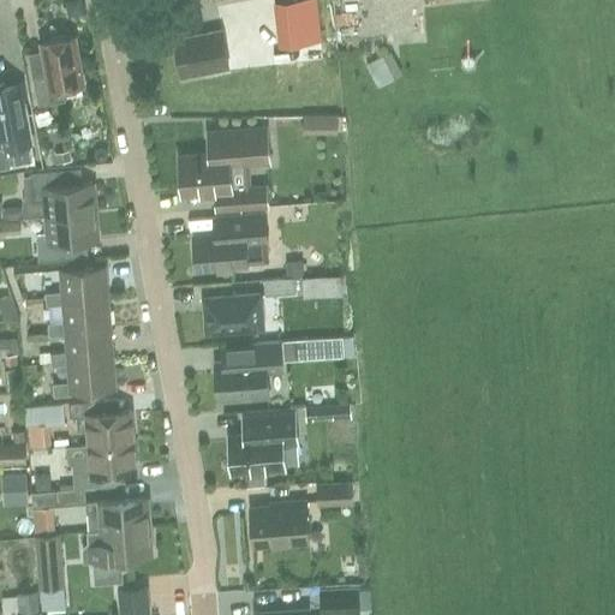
[(273,0),(280,47),(322,42),(316,0),(273,0)]
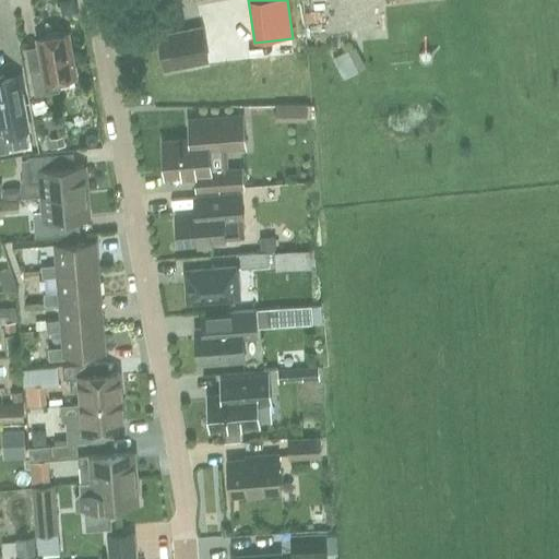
[(201,27),(158,36),(165,70),(207,62),(201,27)]
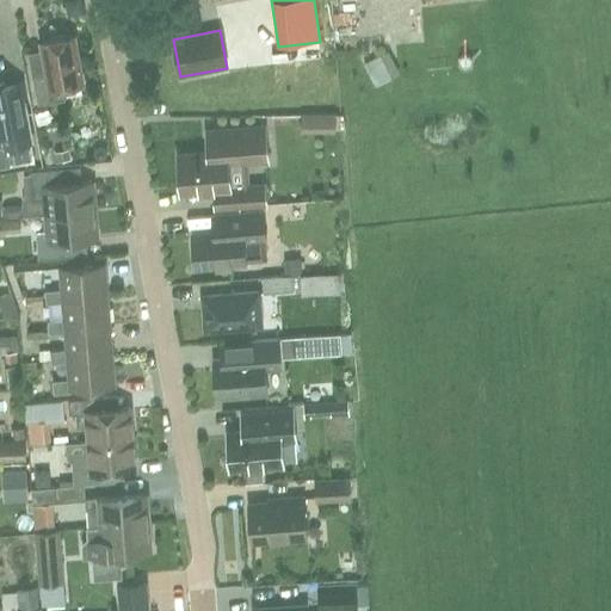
[(45,65),(30,68),(37,105),(65,100),(62,88),(81,84),(73,37),(66,38),(62,36),(51,38),(49,42),(42,43),(45,65)]
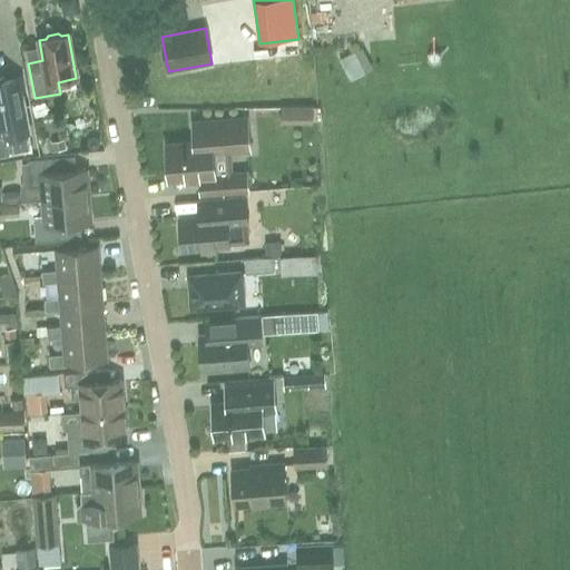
[(355,51),(340,59),(351,81),(366,74),(355,51)]
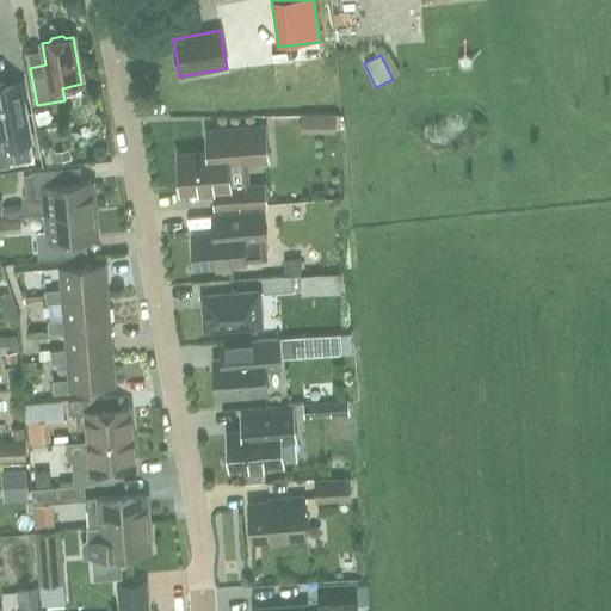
[(25,79),(4,82),(0,84),(0,133),(2,146),(4,148),(4,147),(7,165),(7,166),(35,161),(24,100),(29,100),(25,79)]
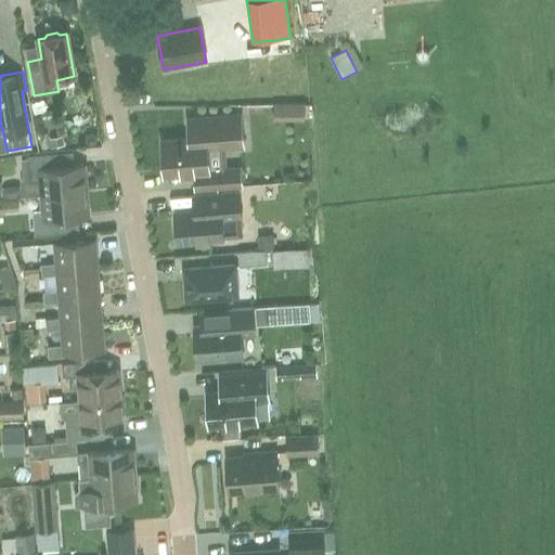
[(289,104),(289,120),(305,119),(305,115),(305,103),(304,103),(289,104)]
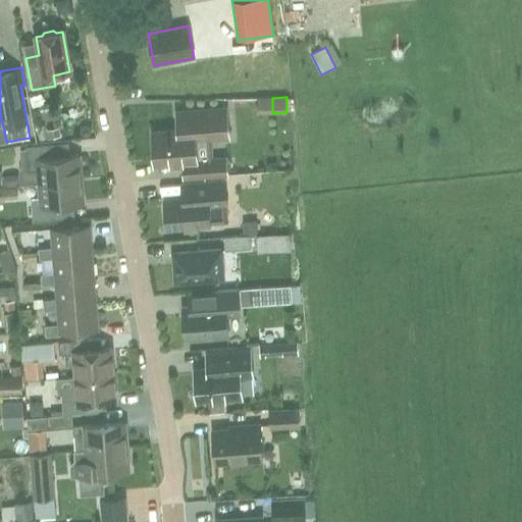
[(228,138),(226,109),(175,113),(177,131),(152,133),(154,165),(183,163),(184,177),(203,176),(201,161),(197,162),(195,140),(228,138)]
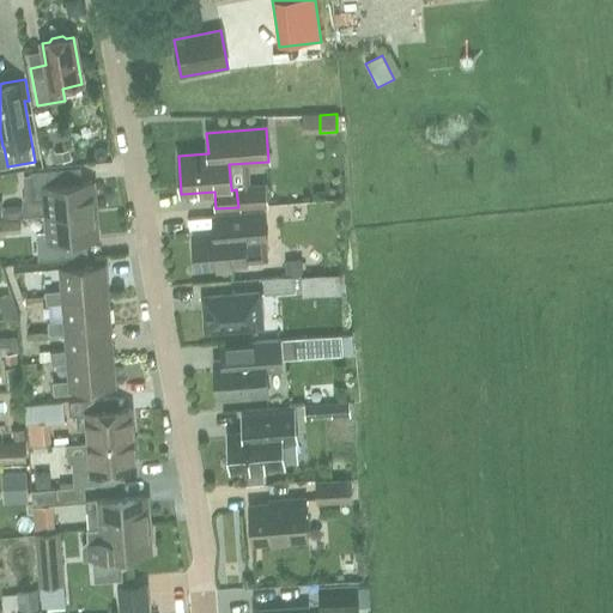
[(80,168),(30,173),(32,201),(44,200),(46,216),(95,211),(92,183),(82,183),(80,168)]
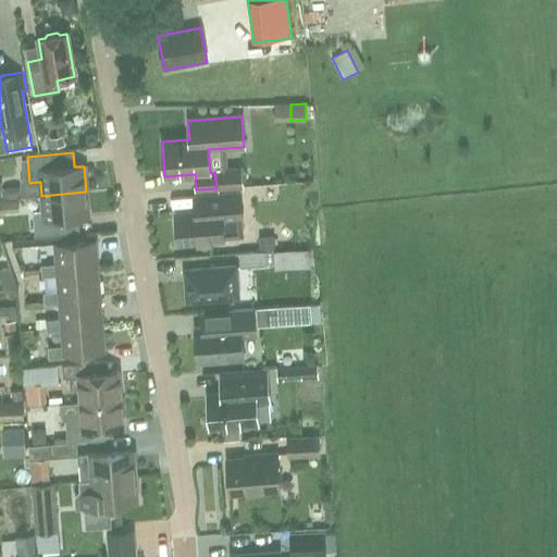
[(240,169),(214,171),(214,172),(217,188),(242,186),(240,169)]
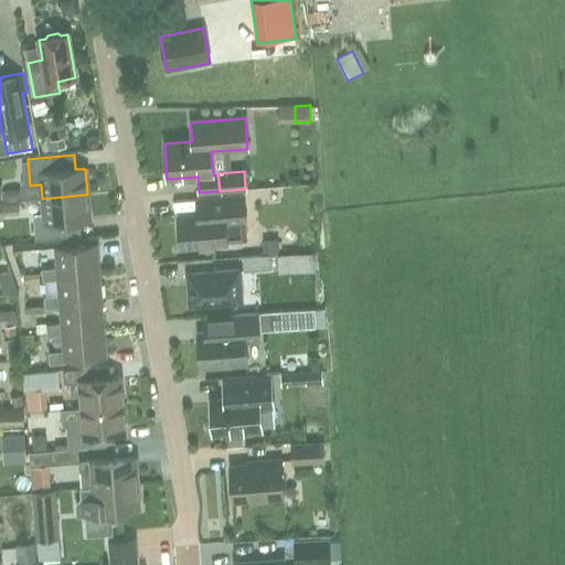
[(89,221),(87,194),(42,199),(43,213),(33,214),(35,241),(82,236),(80,222),(89,221)]
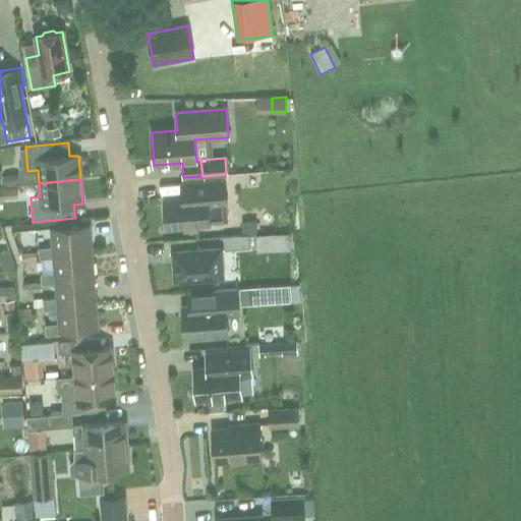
[(182,197),(164,198),(166,227),(210,224),(208,206),(226,205),(224,181),(199,183),(180,184),(182,197)]
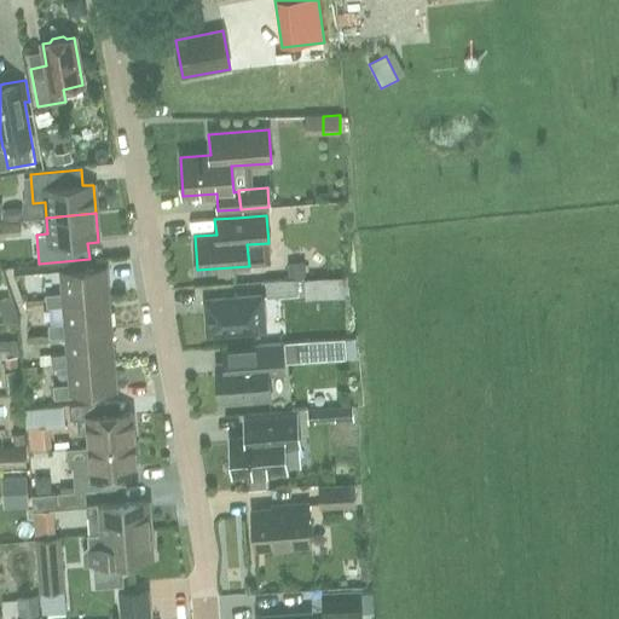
[(21,235),(21,223),(0,223),(0,239),(6,239),(6,236),(21,235)]
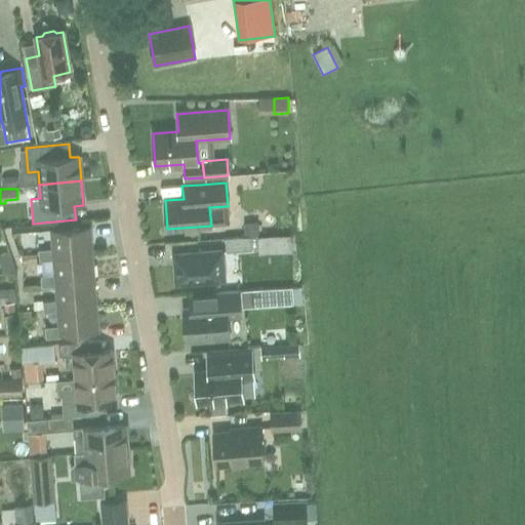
[(52,249),(38,250),(39,258),(92,254),(89,228),(51,231),(52,249)]
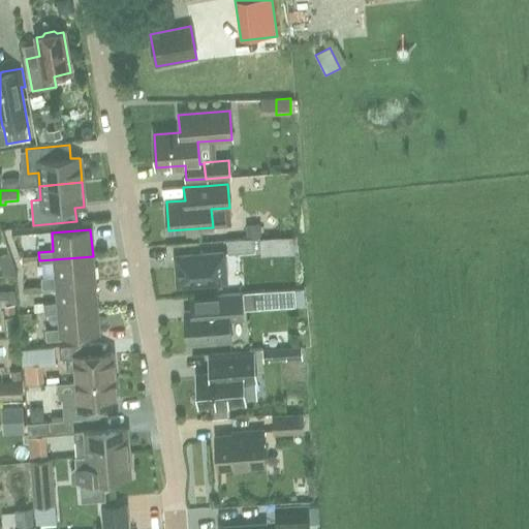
[(227,254),(254,252),(253,239),(226,241),(227,254)]
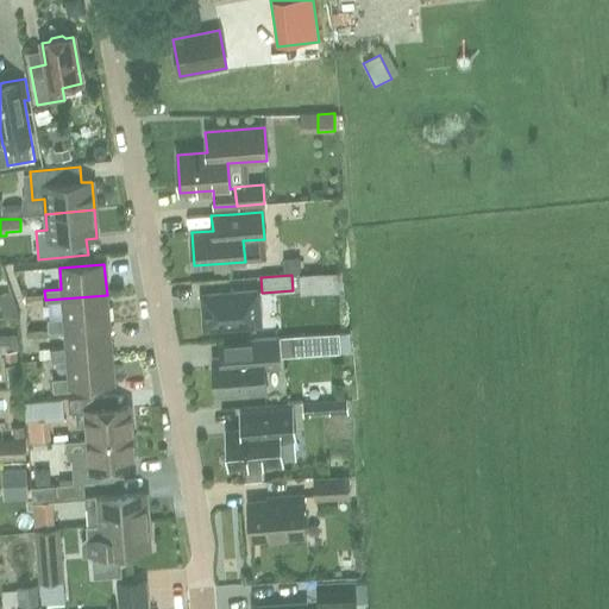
[(205,330),(259,325),(257,292),(202,296),(205,330)]
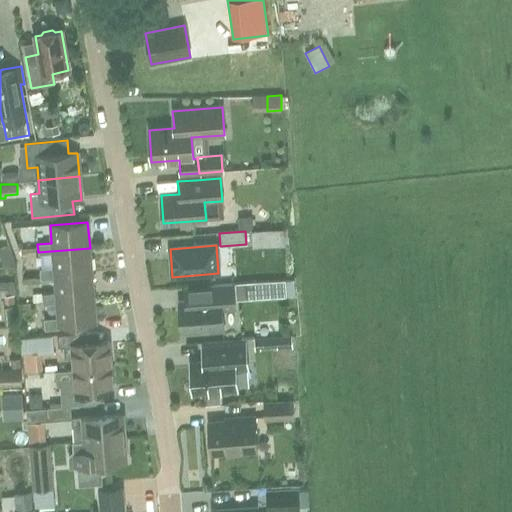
[(90,248),(38,252),(38,255),(52,254),(54,268),(40,269),(40,278),(92,274),(90,248)]
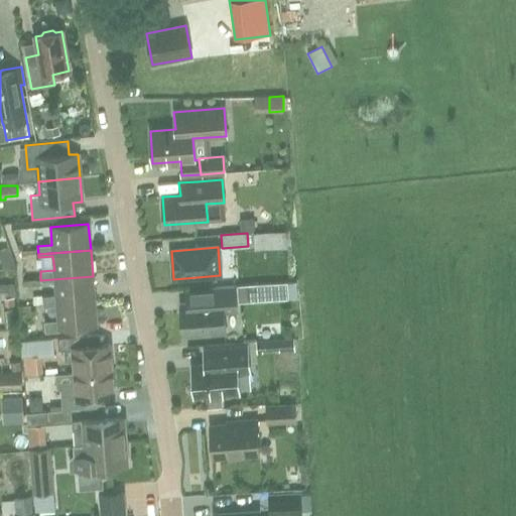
[(93,276),(40,280),(40,282),(54,281),(56,295),(42,296),(42,306),(95,302),(93,276)]
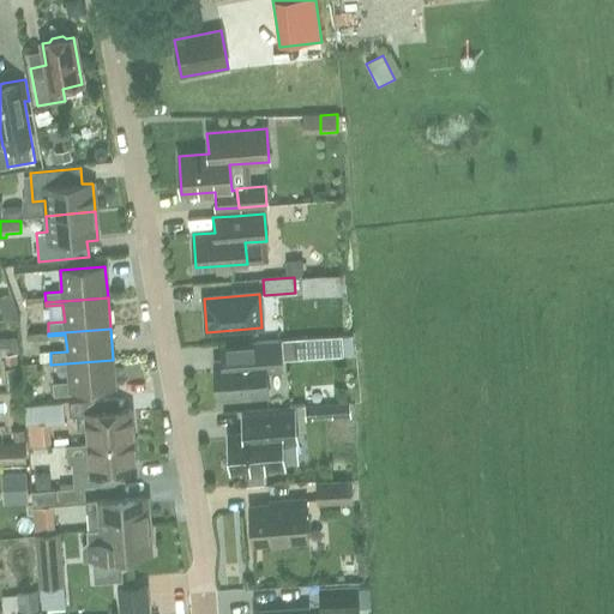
[(2,355),(11,354),(19,354),(17,337),(0,338),(0,363),(2,363),(2,355)]
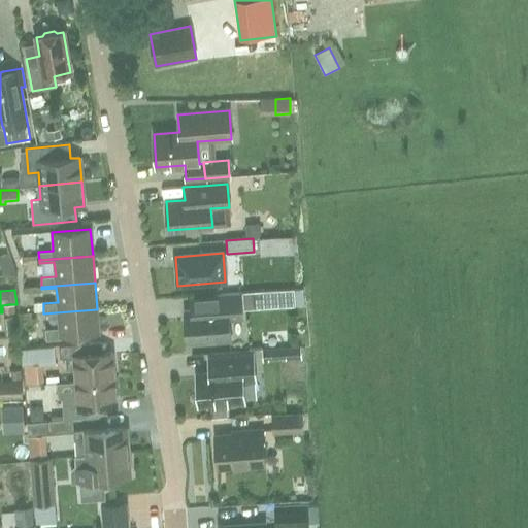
[(250,304),(296,305),(296,293),(250,292),(250,304)]
